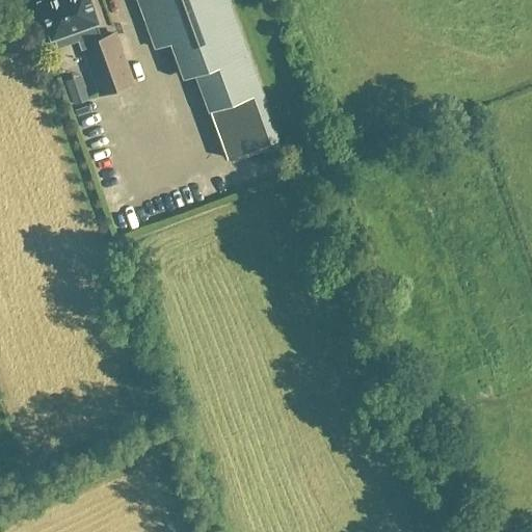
[(54,40),(57,47),(96,32),(94,25),(98,24),(88,0),(46,0),(37,3),(50,41),(54,40)]
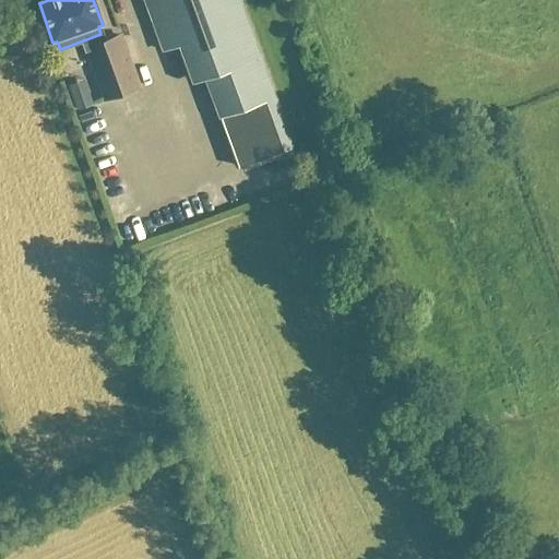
[(204,78),(238,169),(292,150),(236,0),(143,0),(163,52),(178,46),(192,83),(204,78)]
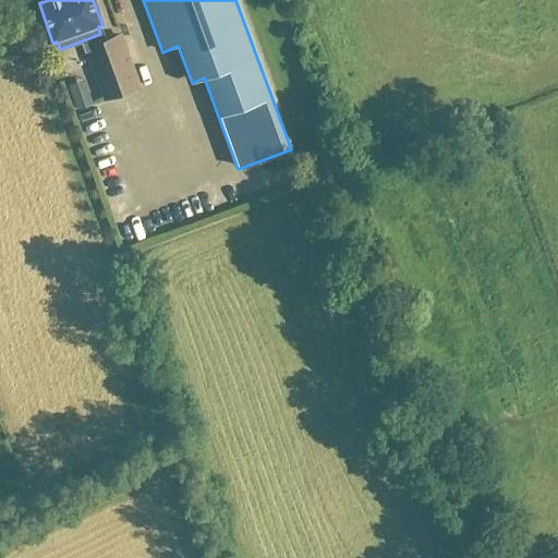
[(138,89),(120,37),(84,50),(102,102),(138,89)]
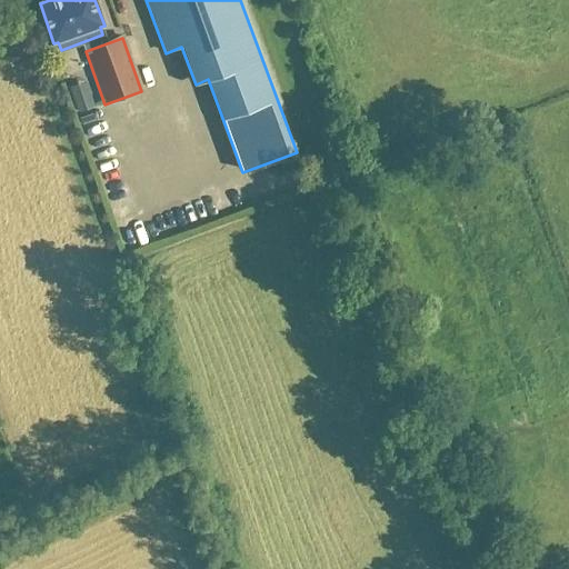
[(67,89),(77,115),(93,108),(85,82),(67,89)]
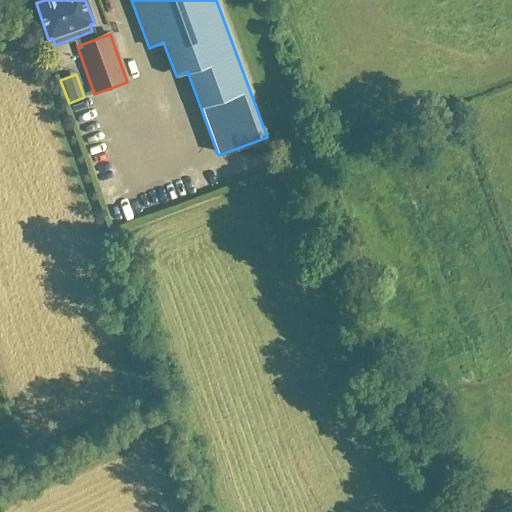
[(421,403),(417,388),(408,391),(412,406),(421,403)]
